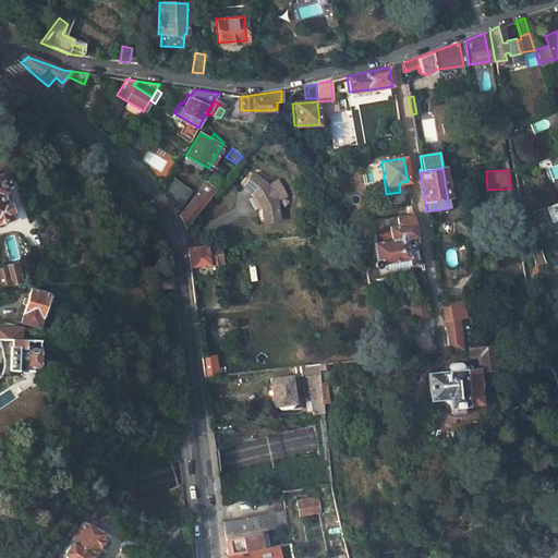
[(254,193),(259,206),(259,221),(277,219),(275,199),(286,195),(279,179),(267,183),(253,172),(243,184),(254,193)]
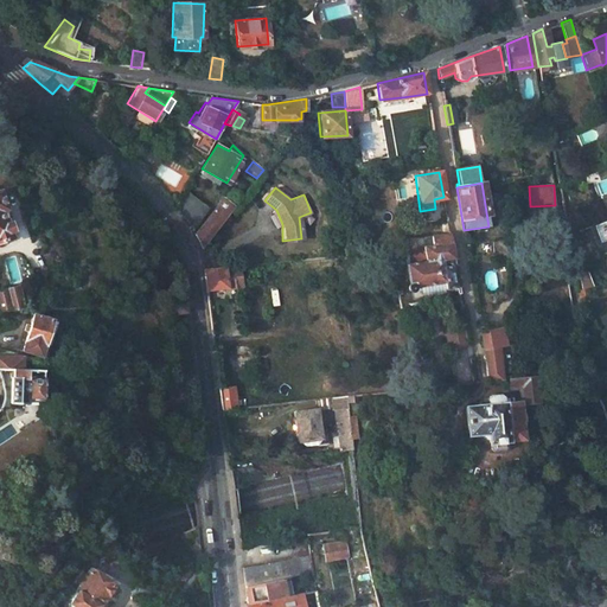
[(209,208),(185,189),(174,206),(189,224),(191,229),(209,208)]
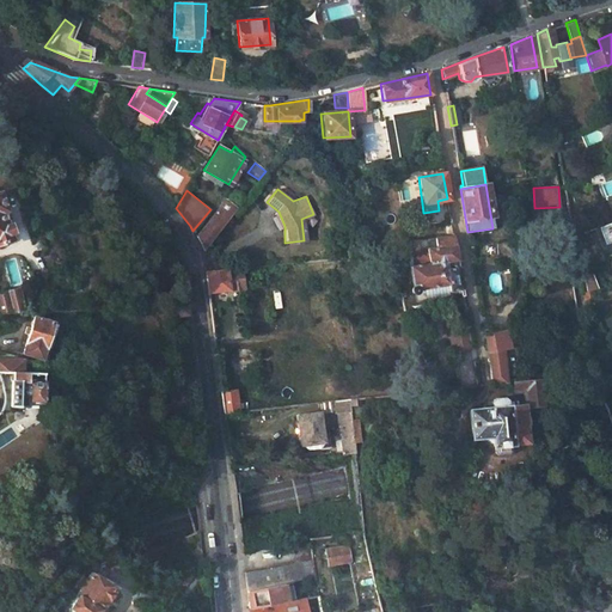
[(0,244),(12,240),(2,212),(5,210),(0,194),(0,244)]
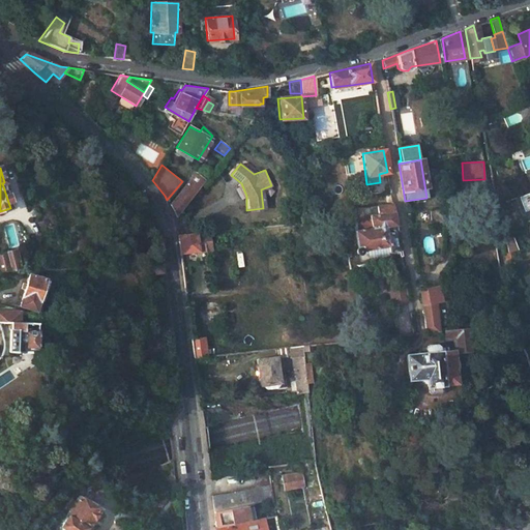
[(194,173),(169,205),(174,215),(202,180),(194,173)]
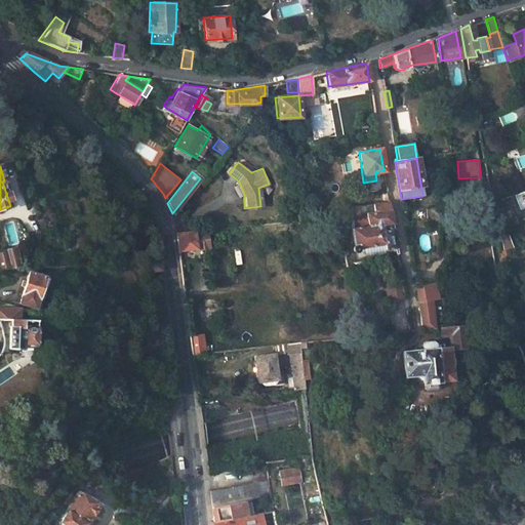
[(390,211),(389,203),(372,204),(373,212),(390,211)]
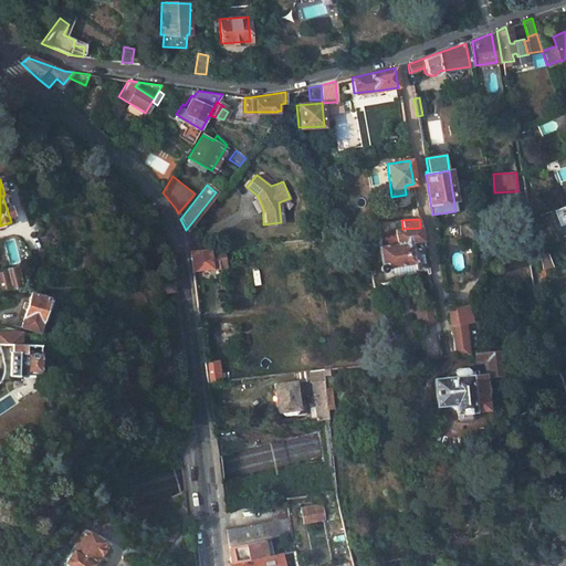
[(401,220),(394,221),(395,230),(402,229),(401,220)]
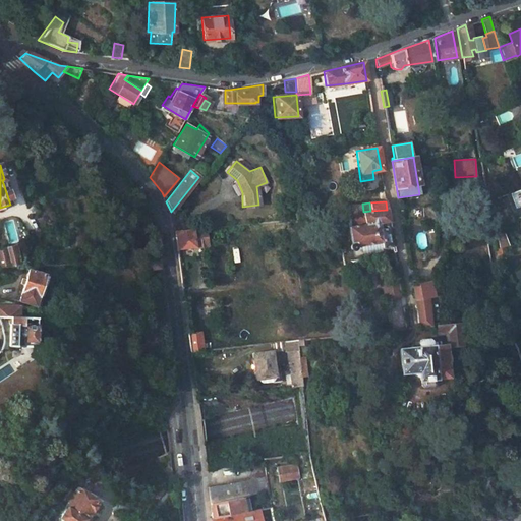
[(382,247),(392,245),(391,236),(387,210),(370,211),(363,212),(345,214),(348,226),(347,227),(350,246),(381,242),(382,247)]
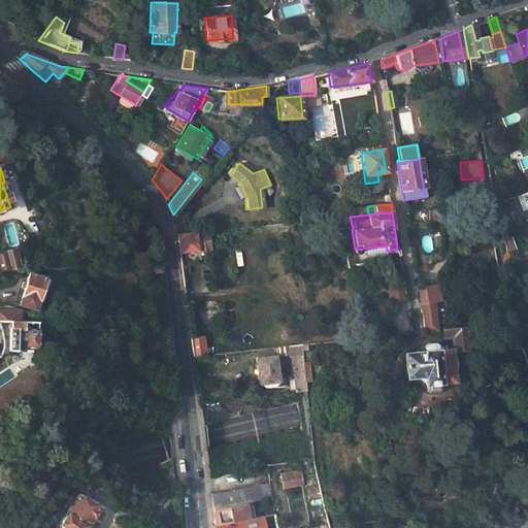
[(178,252),(208,249),(207,231),(176,234),(178,252)]
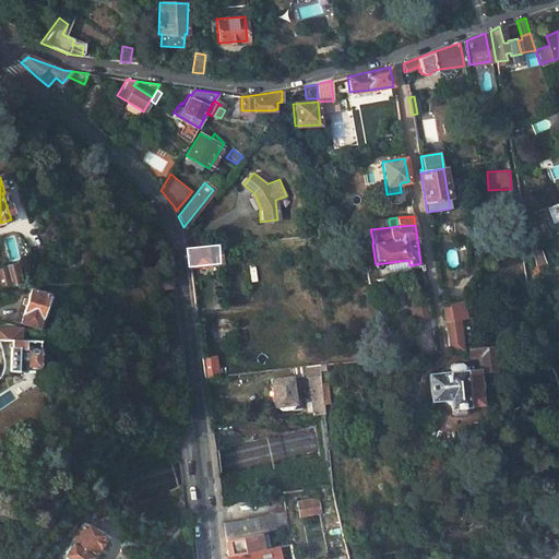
[(540,250),(534,252),(535,265),(545,262),(540,250)]
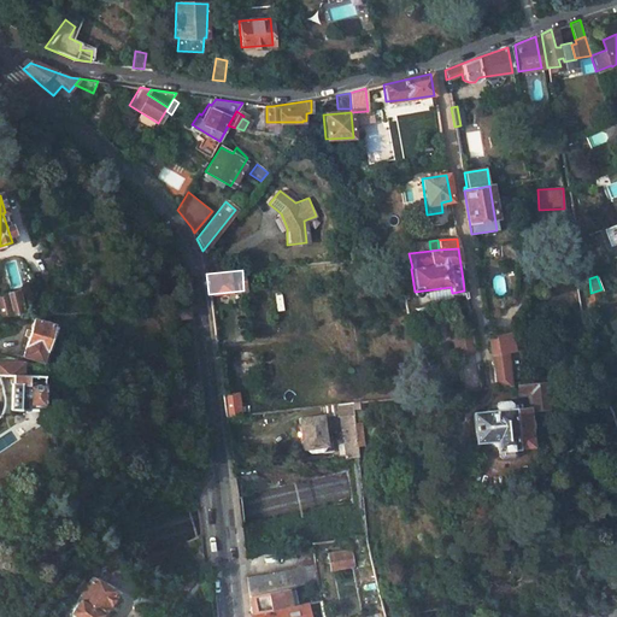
[(18,292),(0,297),(0,316),(24,316),(18,292)]
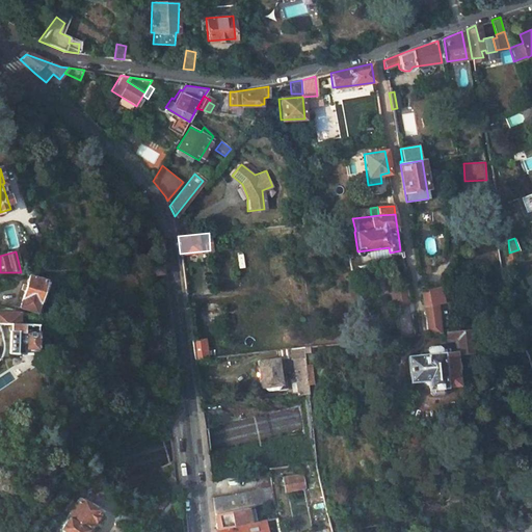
[(24,290),(20,307),(38,313),(42,300),(40,299),(45,280),(29,275),(26,286),(22,285),(21,290),(24,290)]
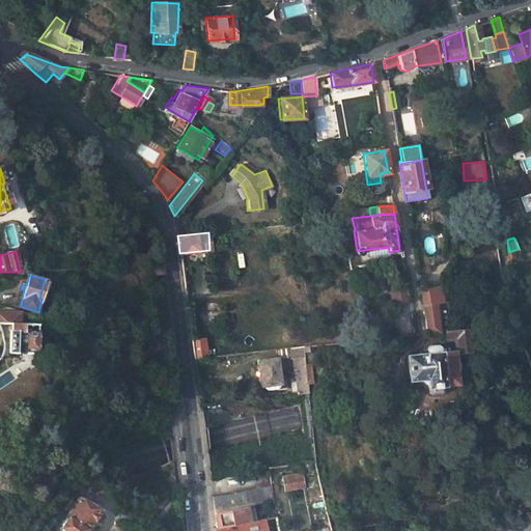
[(39,299),(42,300),(46,301),(50,281),(45,279),(39,299)]
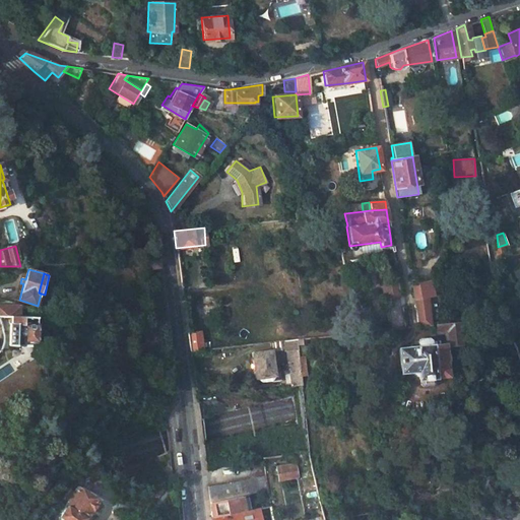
[(382,278),(383,300),(401,299),(400,278),(382,278)]
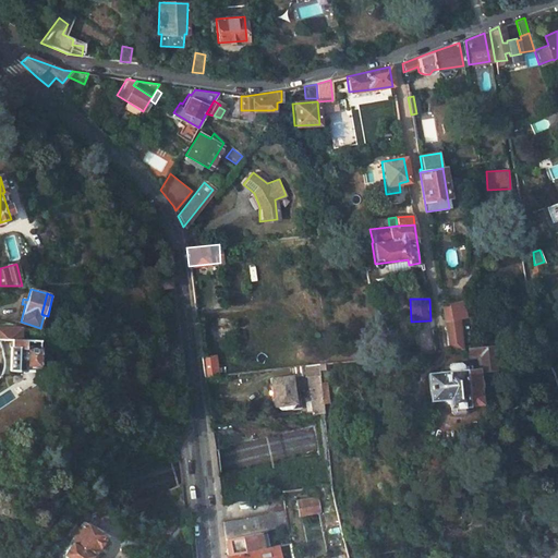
[(453,302),(441,304),(448,350),(460,349),(453,302)]
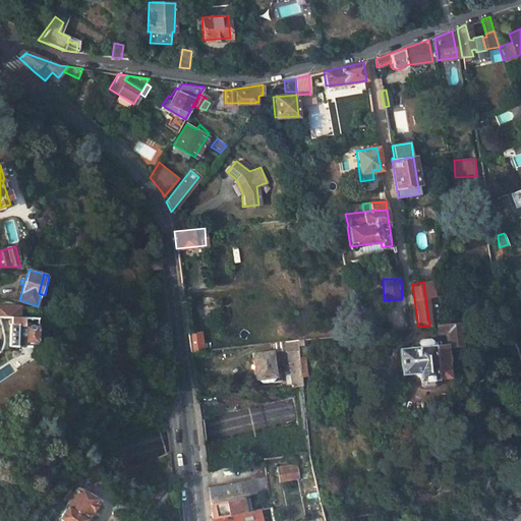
[(20,307),(0,306),(0,317),(11,319),(20,319),(20,307)]
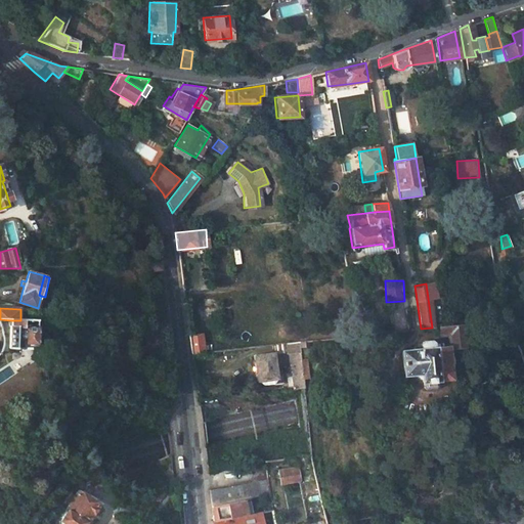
[(10,330),(10,348),(24,349),(24,345),(38,345),(39,326),(38,326),(38,320),(20,320),(11,320),(11,330),(10,330)]
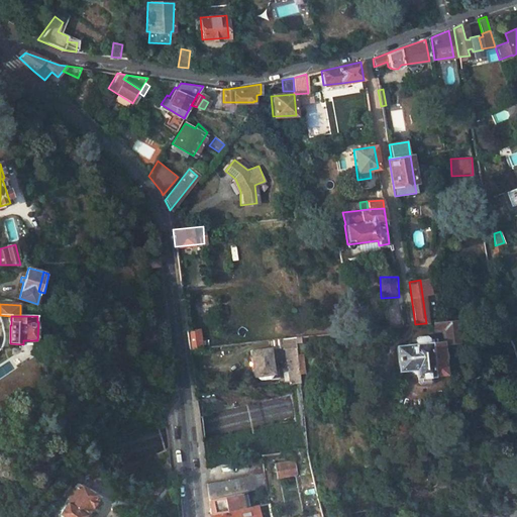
[(443,330),(445,345),(456,344),(456,338),(463,337),(461,319),(432,322),(433,334),(440,334),(439,331),(443,330)]
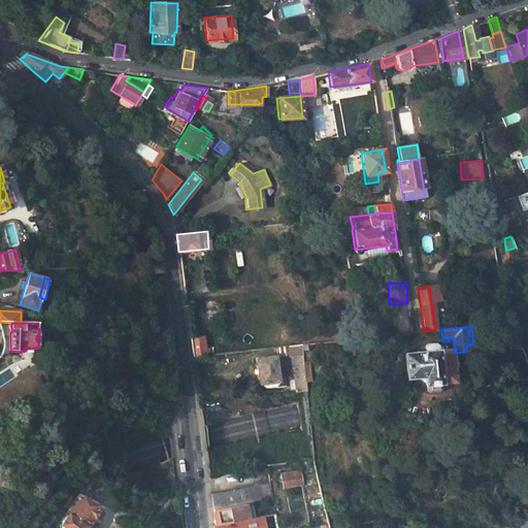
[(201,337),(189,338),(192,356),(204,355),(201,337)]
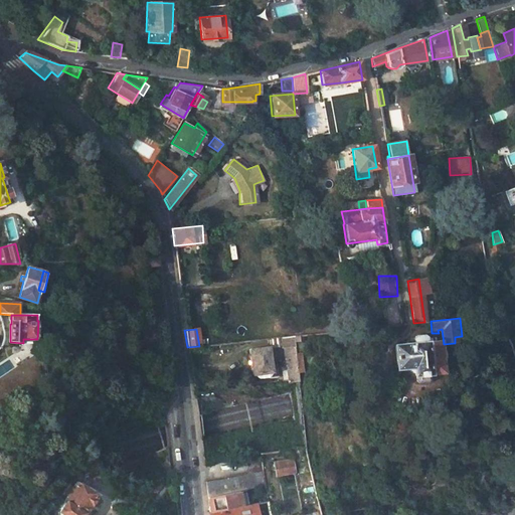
[(394,345),(396,368),(407,367),(408,369),(412,373),(414,373),(415,380),(418,383),(427,382),(431,380),(430,373),(443,372),(440,341),(424,342),(424,337),(422,335),(414,336),(412,338),(413,343),(407,344),(407,342),(404,342),(404,345),(394,345)]
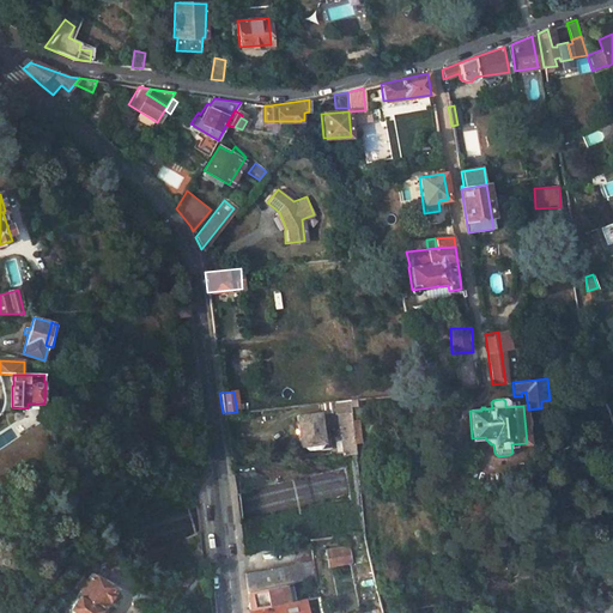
[(341,401),(331,402),(337,457),(349,456),(347,444),(344,422),(343,407),(341,401)]
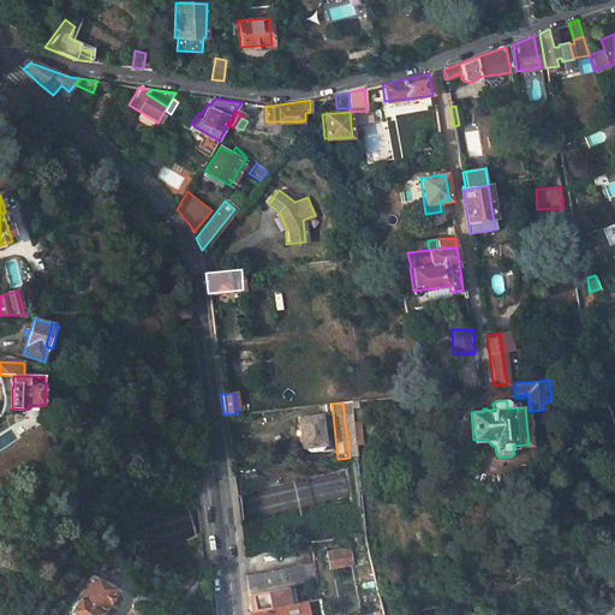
[(315,417),(291,419),(296,449),(302,448),(302,453),(314,451),(314,447),(318,446),(315,417)]
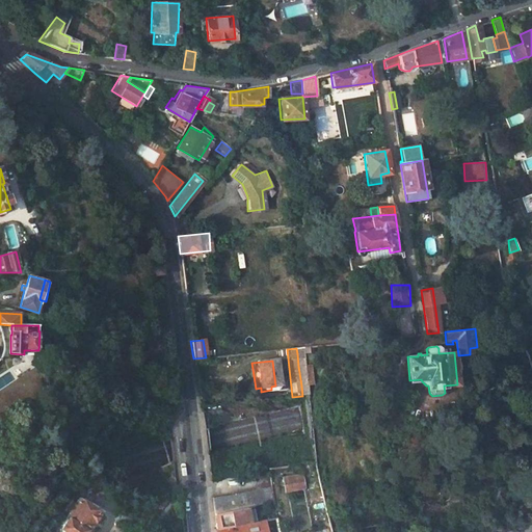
[(308,384),(304,365),(298,366),(301,386),(308,384)]
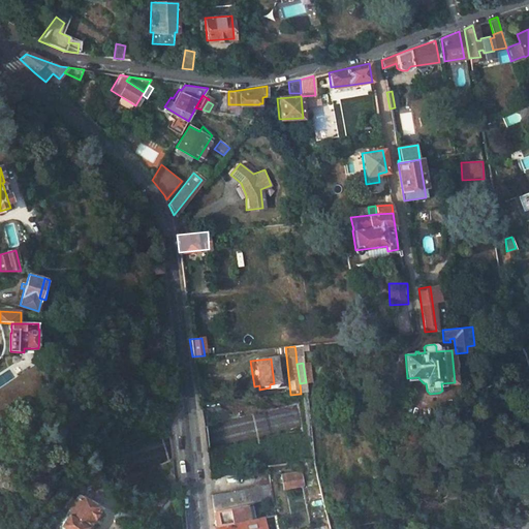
[(305,363),(307,383),(314,382),(312,363),(305,363)]
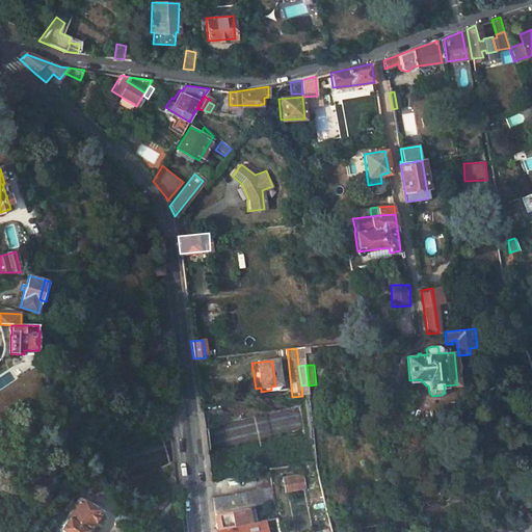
[(491,462),(477,467),(479,476),(494,472),(491,462)]
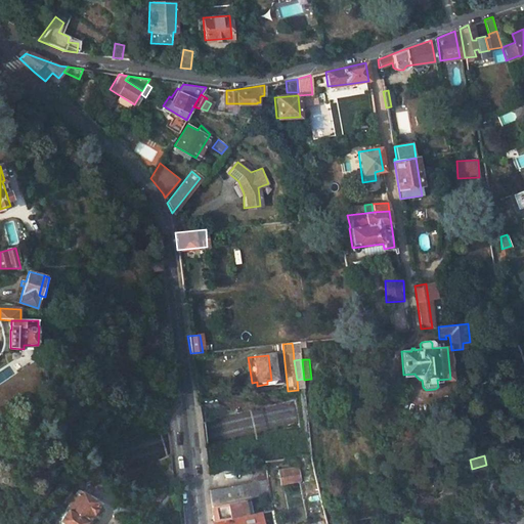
[(296,466),(276,469),(278,481),(297,478),(296,466)]
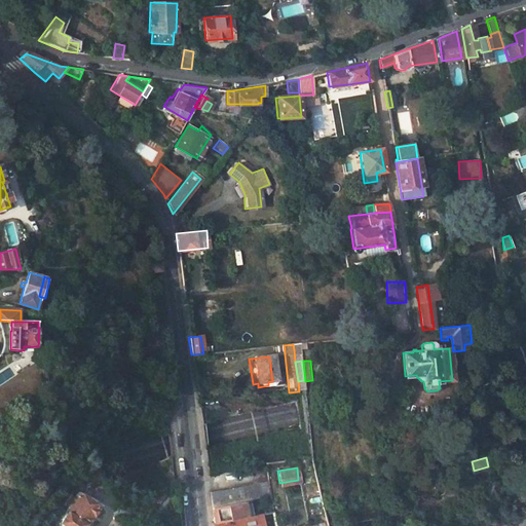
[(270,496),(267,482),(209,491),(210,498),(211,506),(242,501),(249,499),(270,496)]
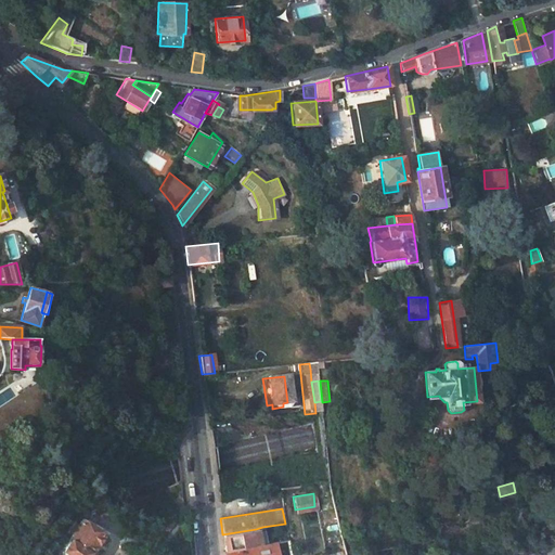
[(68,540),(62,550),(69,554),(84,554),(87,552),(88,552),(101,532),(82,519),(78,526),(73,523),(64,537),(68,540)]
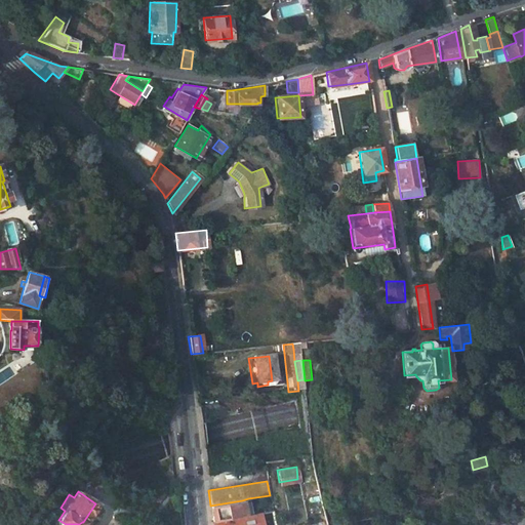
[(248,498),(242,500),(245,516),(251,515),(248,498)]
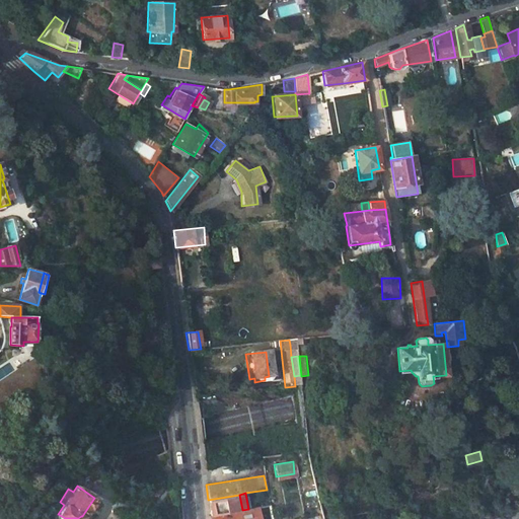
[(239,495),(208,500),(209,510),(209,516),(242,510),(239,495)]
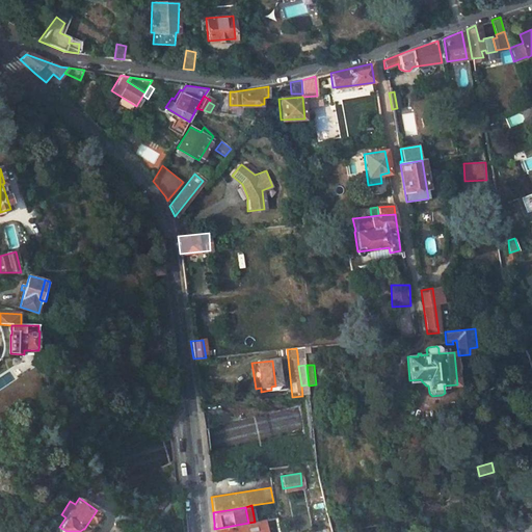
[(277,531),(275,519),(255,522),(248,523),(214,529),(214,531),(277,531)]
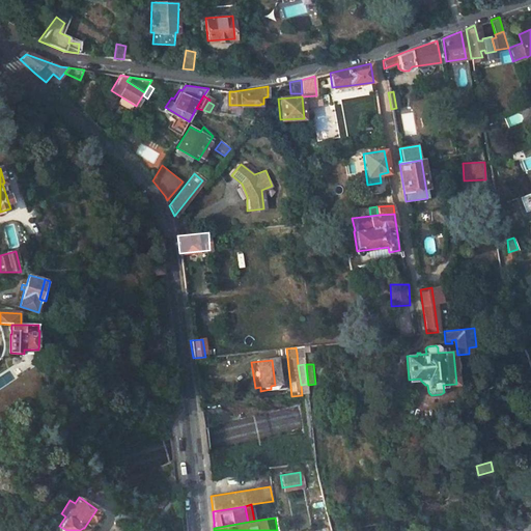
[(403,519),(392,521),(394,527),(404,525),(403,519)]
